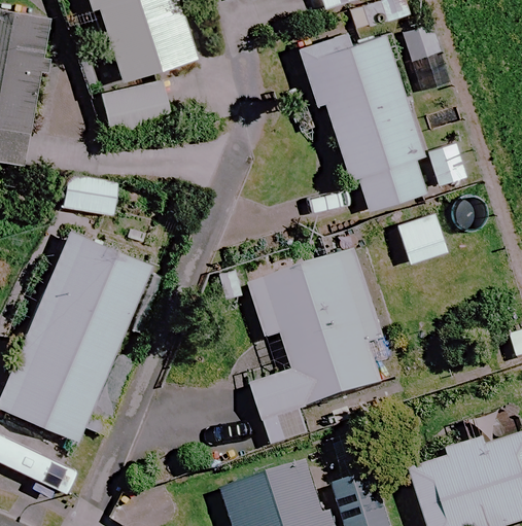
[(197,62),(178,0),(84,0),(89,11),(101,8),(123,83),(197,62)]
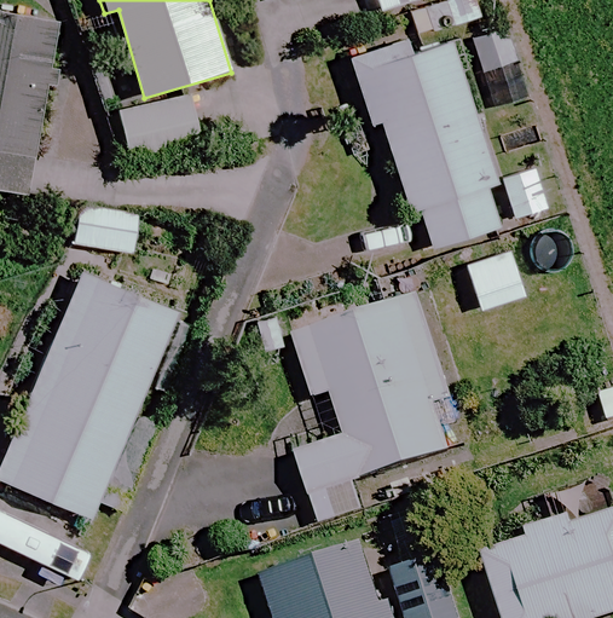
[(57,28),(0,18),(0,191),(32,196),(57,28)]
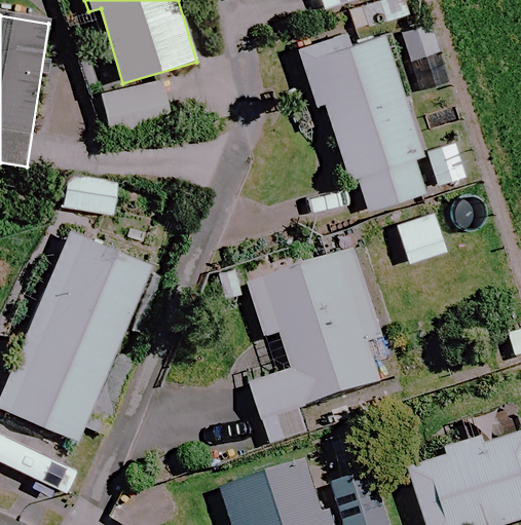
[(422,156),(382,36),(309,61),(349,181),(422,156)]
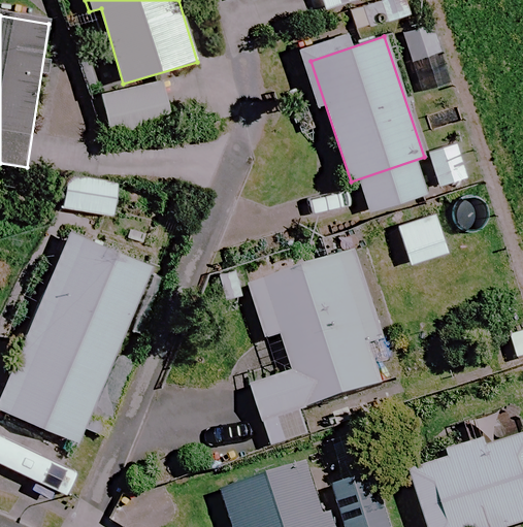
[(176,127),(168,87),(102,99),(109,139),(176,127)]
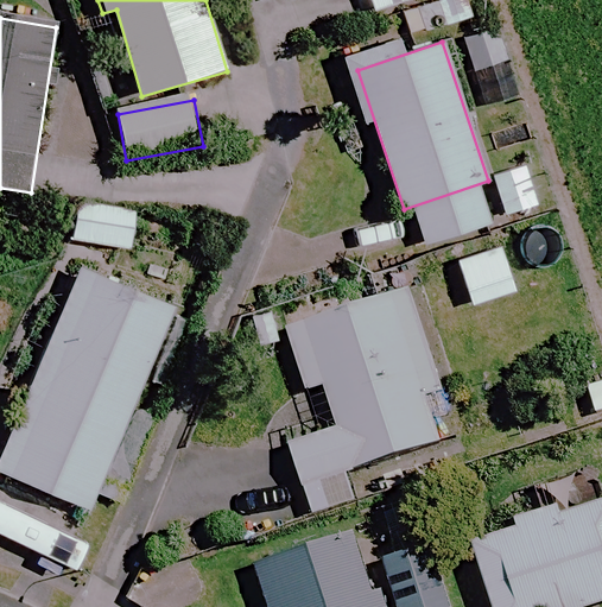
[(135,210),(77,207),(75,246),(134,250),(135,210)]
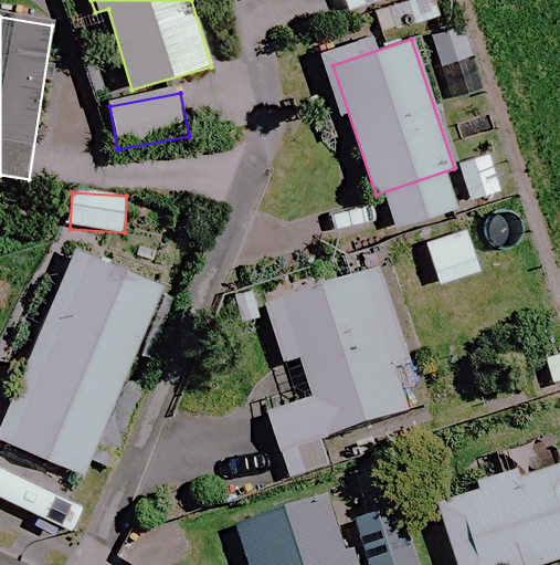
[(161,285),(71,250),(0,430),(0,440),(86,474),(161,285)]
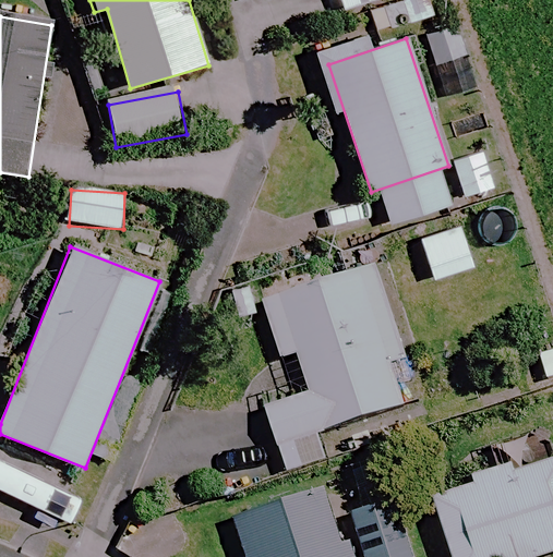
[(408,361),(376,263),(280,293),(313,396),(267,410),(289,476),(332,463),(323,437),(408,410),(393,365),(408,361)]
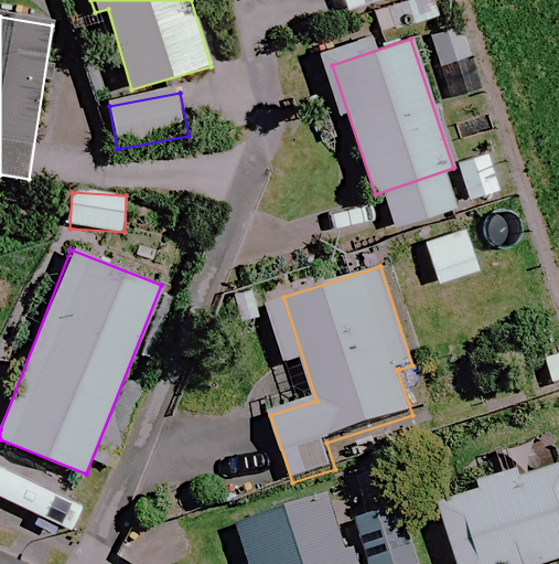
[(558,467),(440,502),(457,563),(558,563),(558,467)]
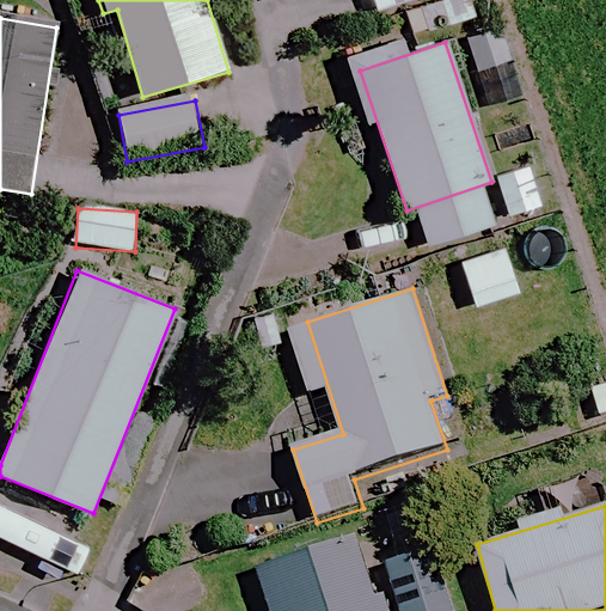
[(379,610),(361,542),(261,569),(273,610),(379,610)]
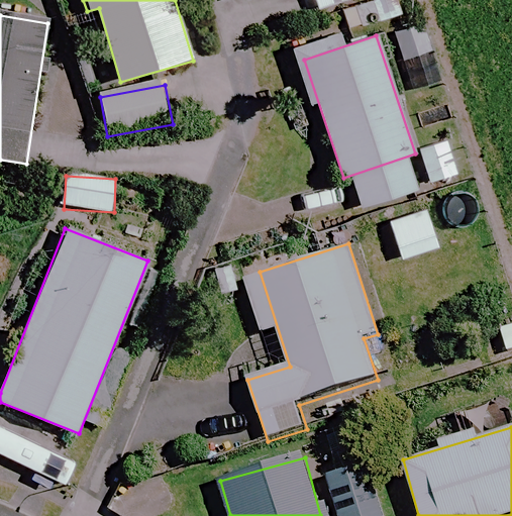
[(383,515),(369,467),(329,479),(340,515),(383,515)]
